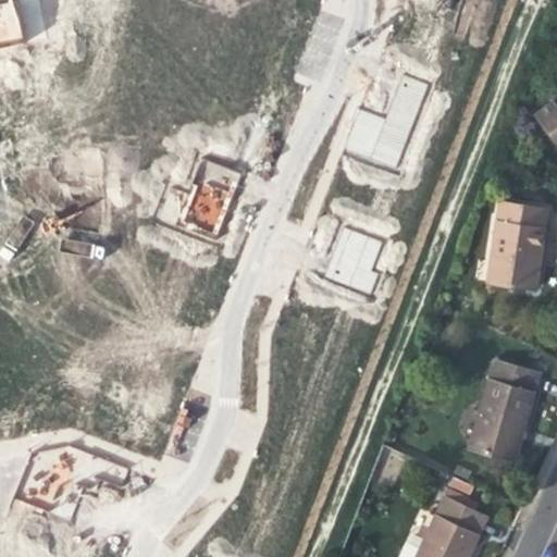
[(432,0),(424,21),(460,35),(472,0),(432,0)]
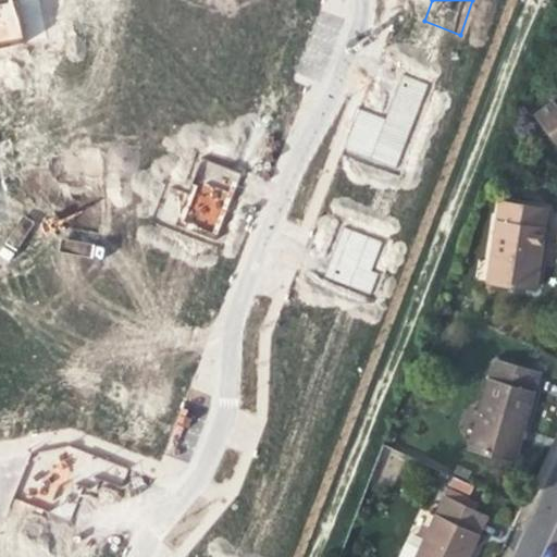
[(0,4),(0,47),(26,42),(17,1),(0,4)]
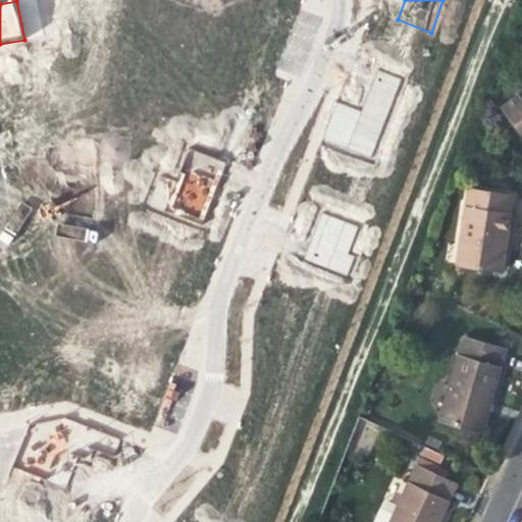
[(322,140),(371,158),(402,79),(377,69),(365,102),(362,111),(336,102),(322,140)]
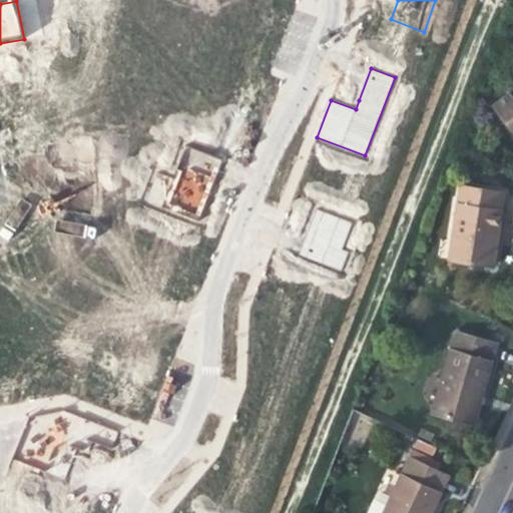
[(512,89),(493,105),(512,130),(512,89)]
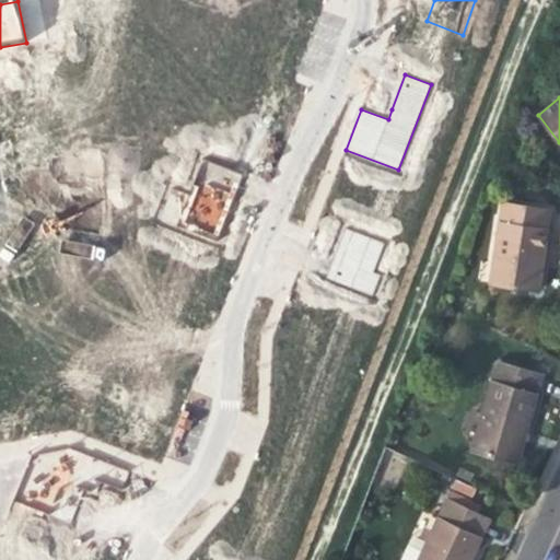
[(243,174),(203,159),(177,225),(218,241),(230,209),(243,174)]
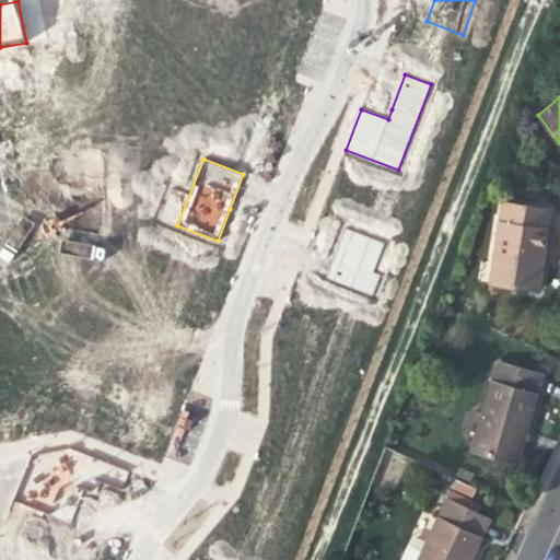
[(549,209),(503,201),(490,282),(536,290),(543,254),(549,209)]
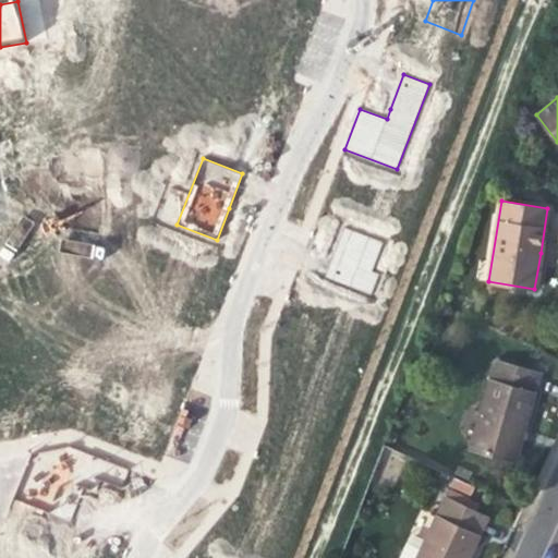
[(383,243),(343,228),(336,250),(325,278),(371,295),(379,274),(372,271),(383,243)]
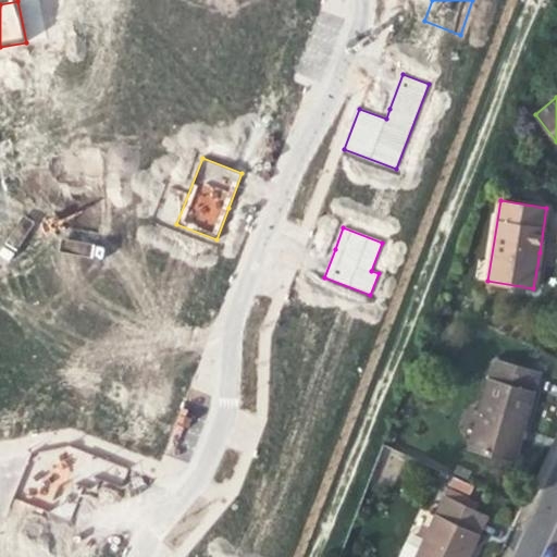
[(539,373),(493,360),(468,446),(514,459),(525,418),(539,373)]
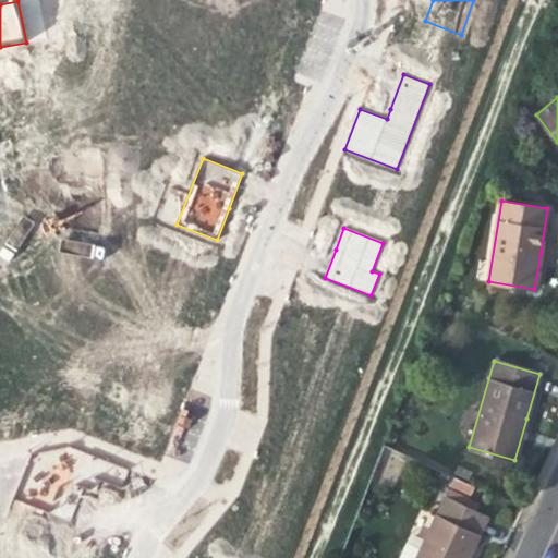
[(32,453),(13,498),(49,512),(59,488),(77,485),(91,489),(95,478),(100,481),(121,488),(129,469),(70,446),(32,453)]
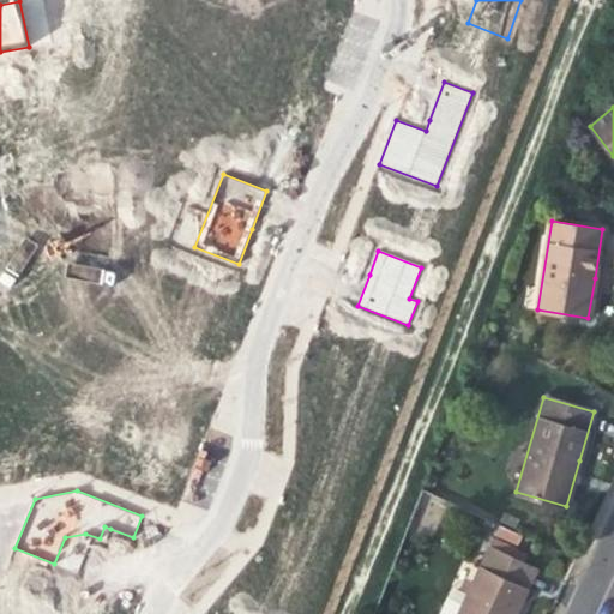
[(108,535),(110,529),(104,527),(100,539),(106,541),(108,535)]
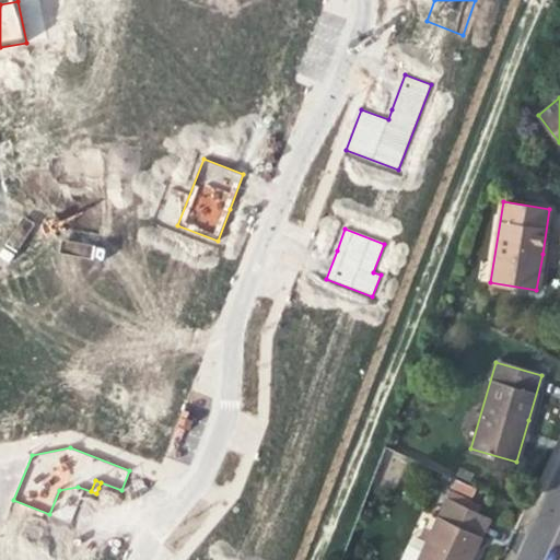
[(445,500),(436,521),(479,540),(488,520),(445,500)]
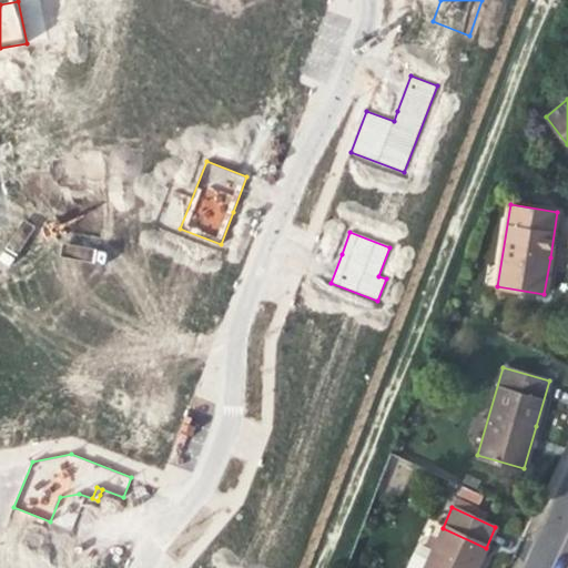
[(476,567),(486,548),(443,528),(424,567),(476,567)]
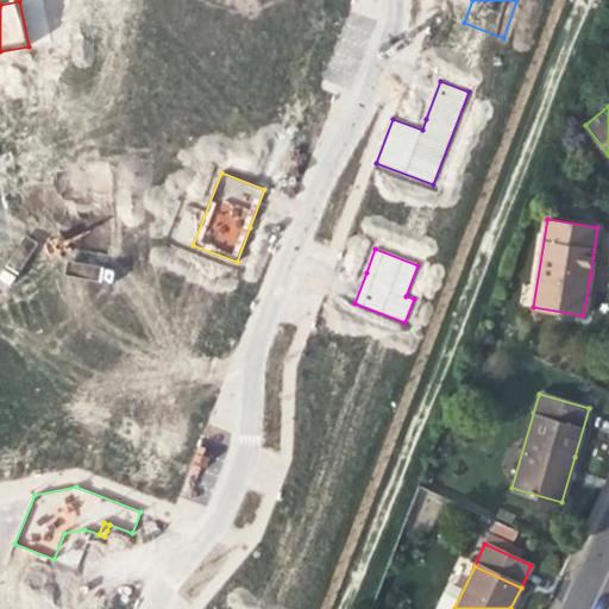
[(77,608),(46,597),(41,608),(77,608)]
